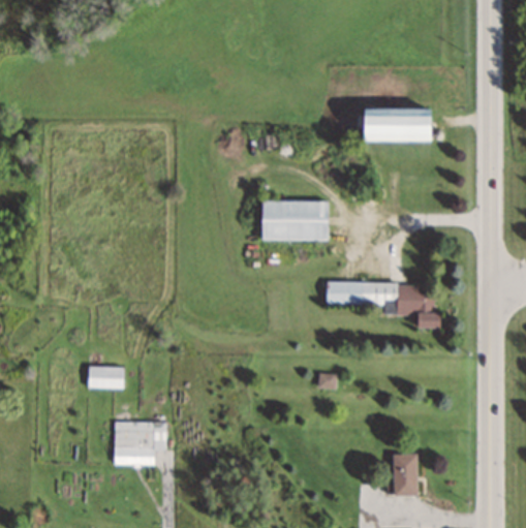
[(431,110),(360,110),(360,142),(431,142),(431,110)]
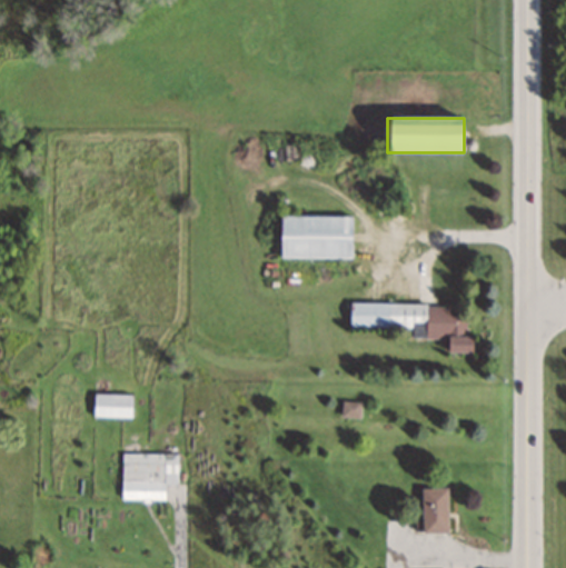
[(356,217),(280,216),(280,258),(356,259),(356,217)]
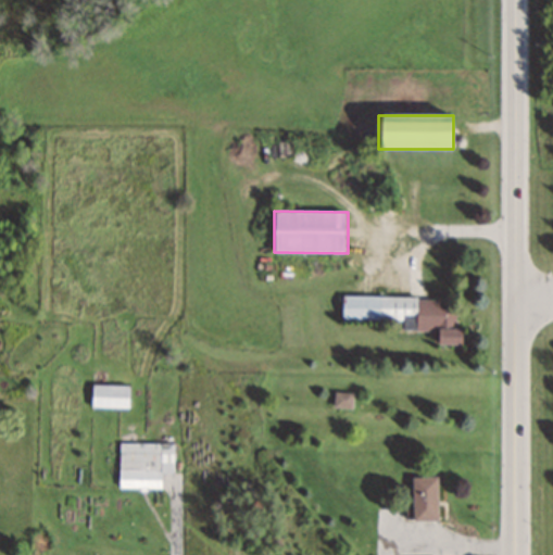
[(343,320),(405,322),(405,331),(439,331),(438,345),(462,345),(463,310),(442,310),(442,298),(343,297),(343,320)]
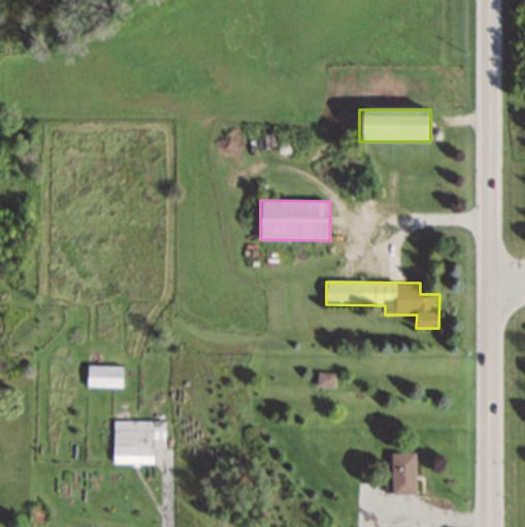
[(124,388),(124,366),(88,366),(89,388),(124,388)]
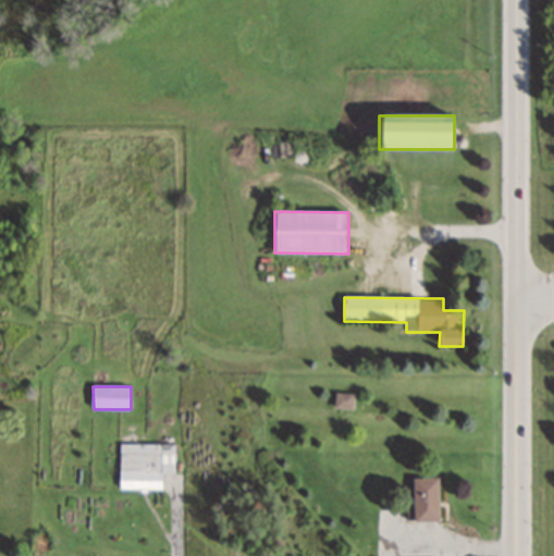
[(337,408),(354,408),(354,395),(337,395),(337,408)]
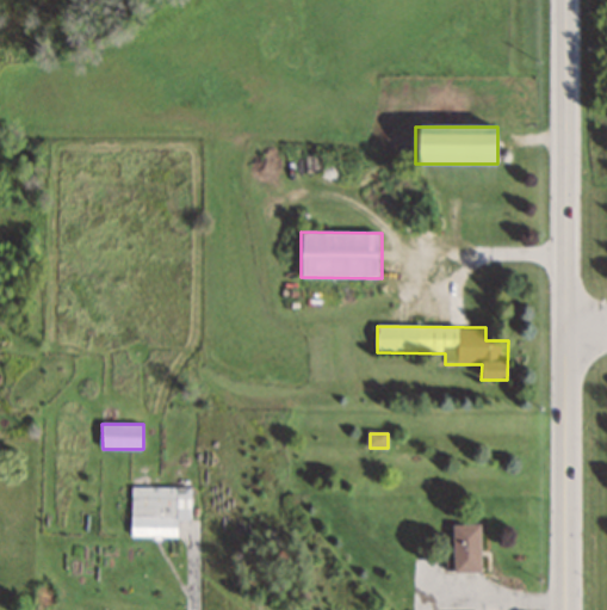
[(180,537),(180,521),(193,521),(193,487),(132,487),(132,537),(180,537)]
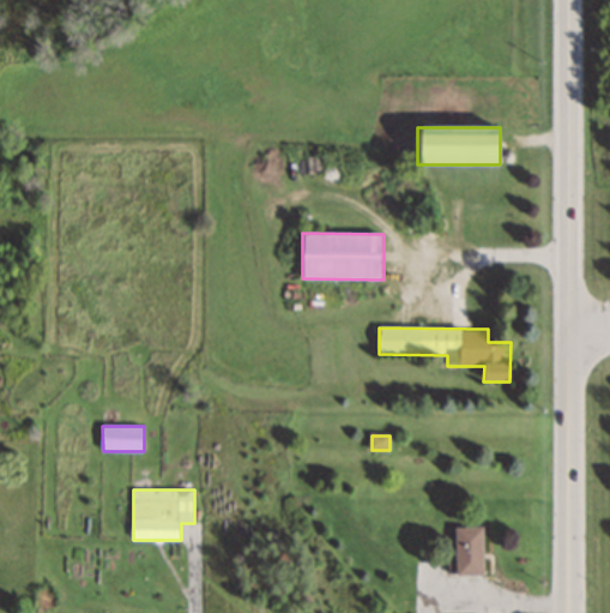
[(484,528),(457,528),(457,576),(484,576),(484,528)]
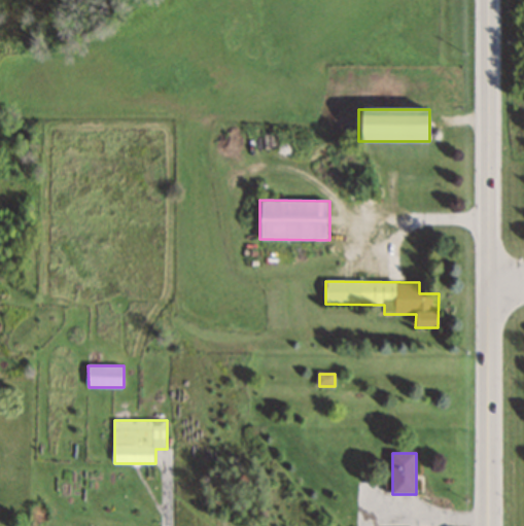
All buildings are outlined.
